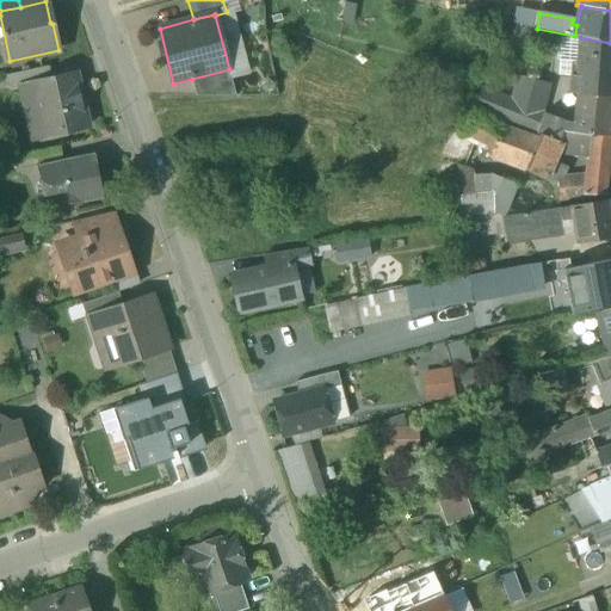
[(493,20),(491,35),(514,38),(517,24),(493,20)]
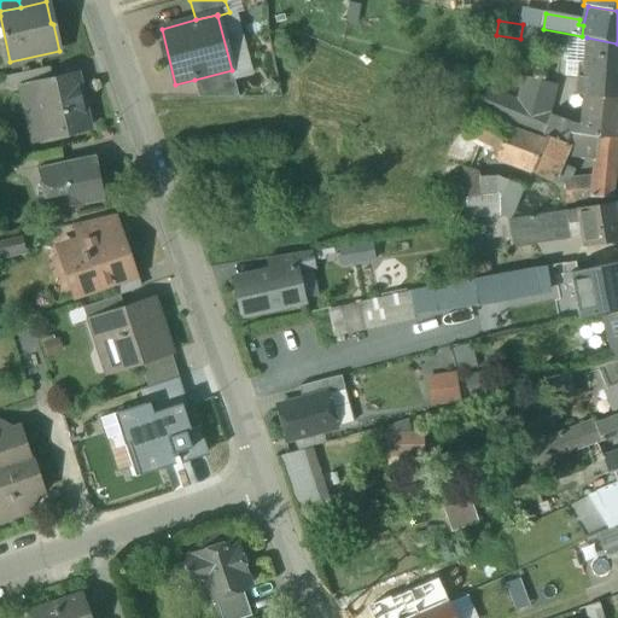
[(617,44),(587,38),(584,64),(583,77),(577,77),(576,94),(583,95),(583,93),(617,97),(617,44)]
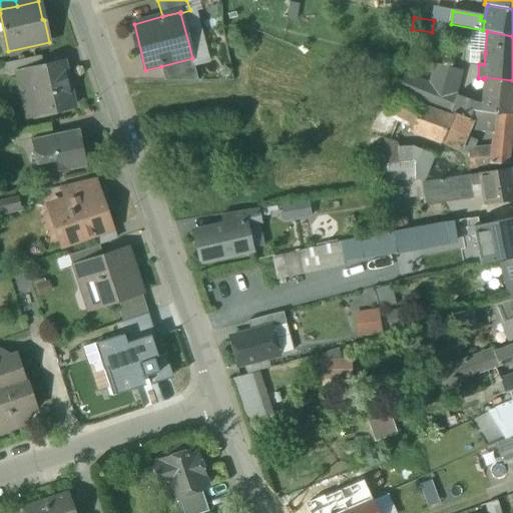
[(41,56),(7,64),(10,76),(16,75),(28,72),(28,71),(44,68),(41,56)]
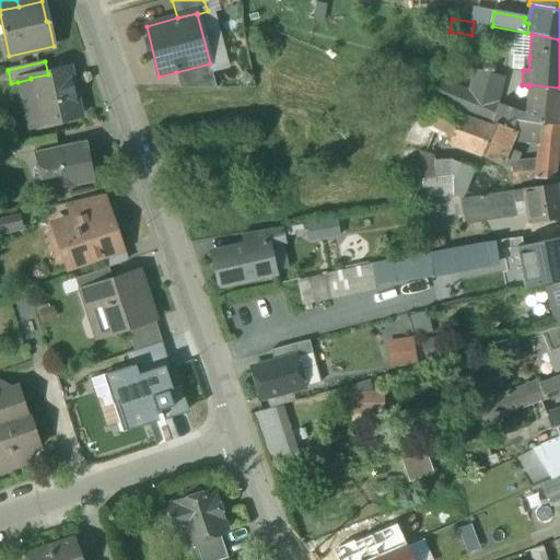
[(210,63),(176,72),(181,89),(217,89),(210,63)]
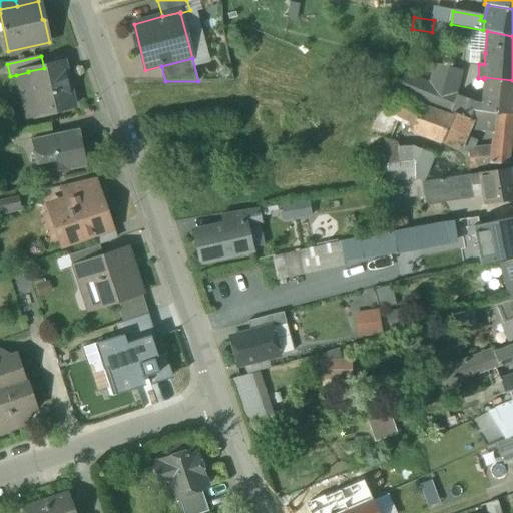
[(44,68),(28,71),(28,72),(16,75),(26,117),(73,106),(63,63),(44,68)]
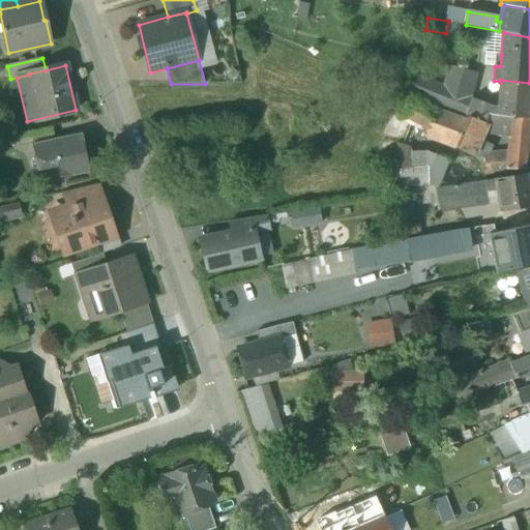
[(474,76),(450,68),(445,89),(459,94),(468,97),(474,76)]
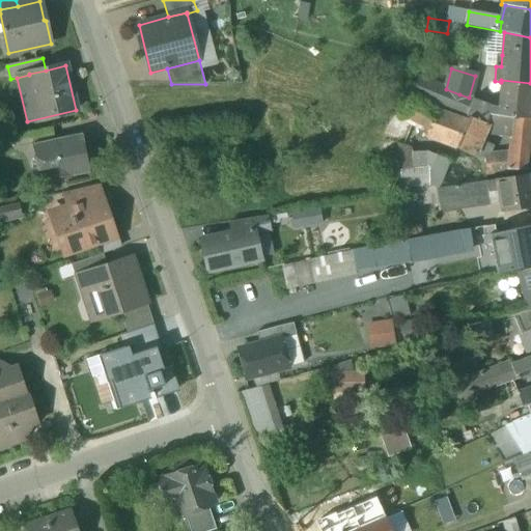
[(530,110),(530,83),(501,80),(501,82),(498,108),(498,115),(506,116),(530,119),(530,110)]
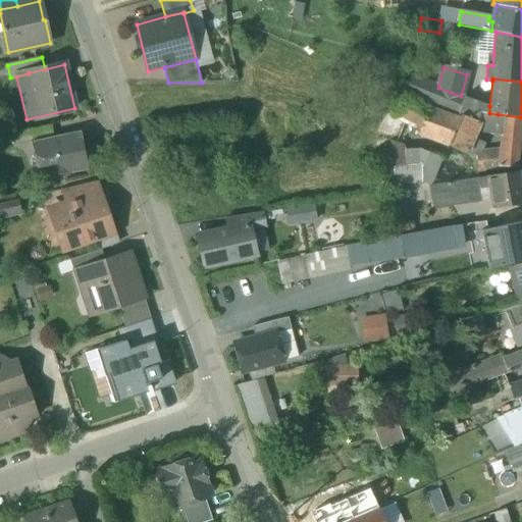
[(452,93),(438,88),(433,103),(446,108),(452,93)]
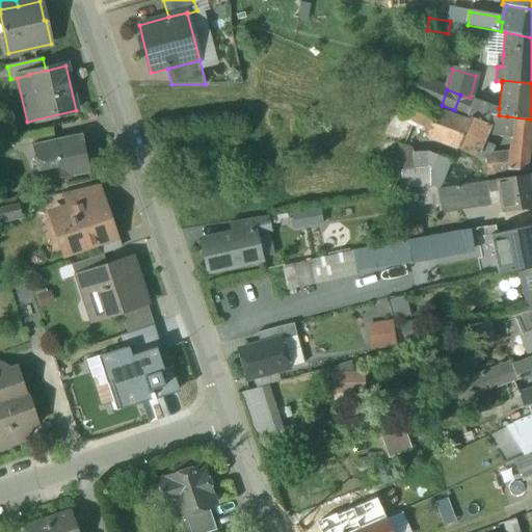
[(470,98),(460,95),(454,110),(468,116),(474,100),(470,98)]
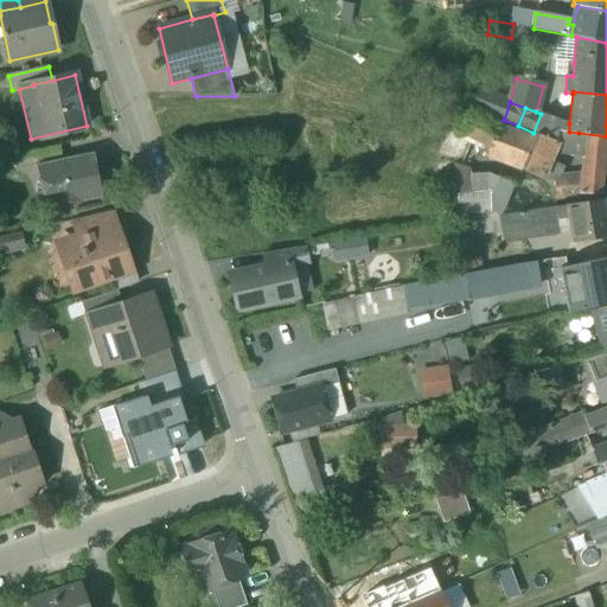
[(500,126),(470,112),(459,133),(489,148),(500,126)]
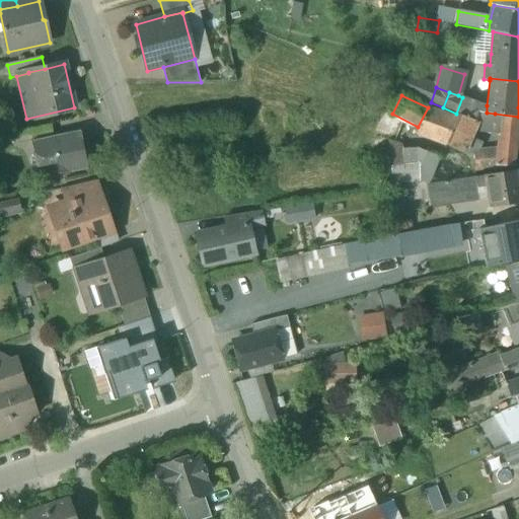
[(479,104),(462,97),(456,114),(458,115),(476,122),(477,112),(487,113),(487,105),(479,104)]
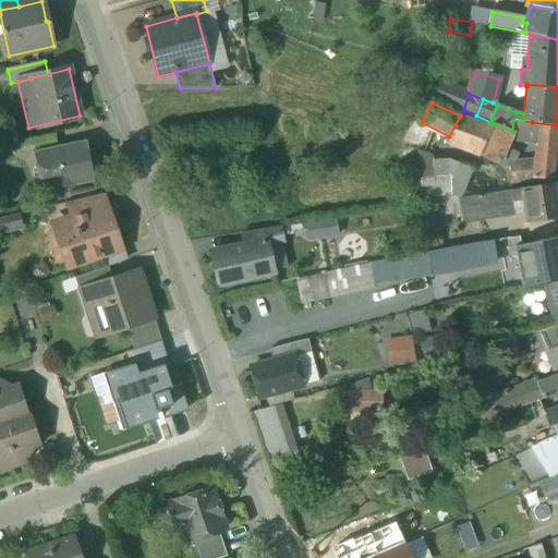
[(490,128),(460,116),(449,136),(447,143),(480,155),(490,128)]
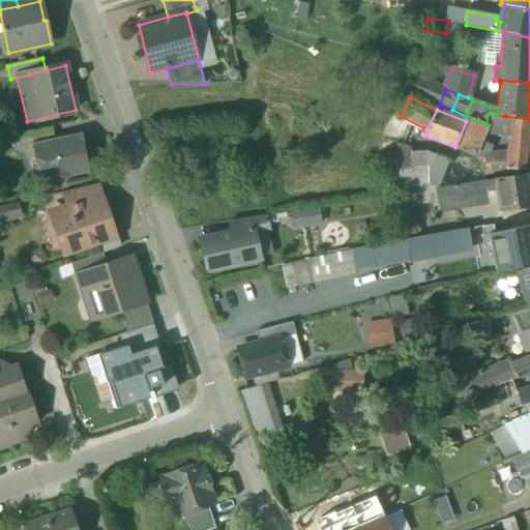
[(497,115),(488,114),(487,124),(484,128),(503,134),(505,116),(497,115)]
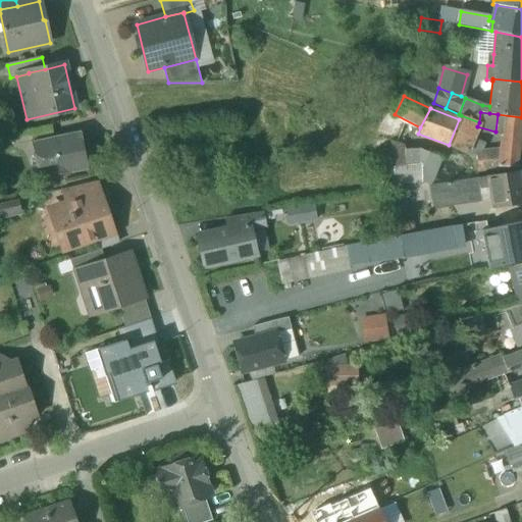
[(521,117),(498,114),(496,132),(504,134),(503,151),(502,167),(517,166),(521,117)]
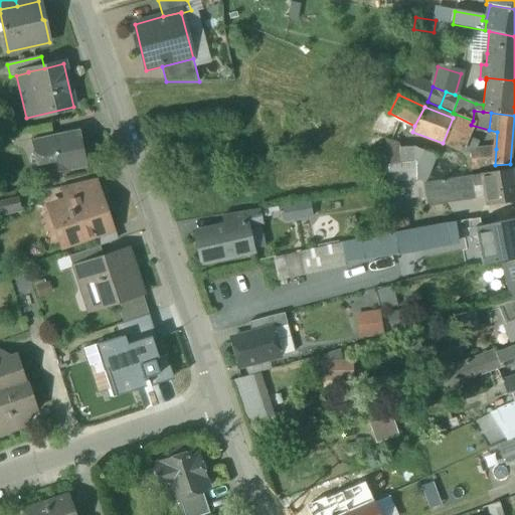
[(453,118),(443,143),(461,150),(466,138),(471,125),(473,121),(455,114),(453,118)]
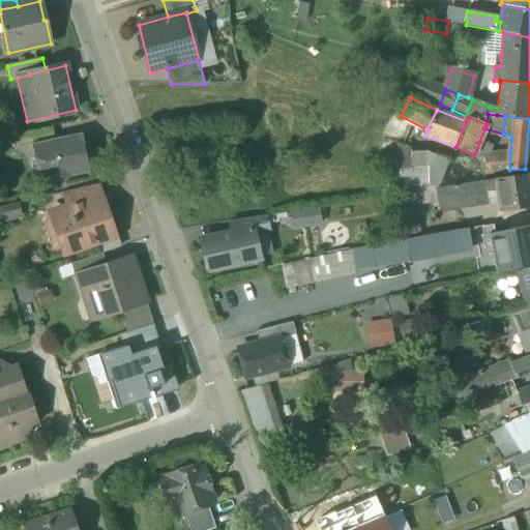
[(52,128),(30,133),(33,145),(55,140),(52,128)]
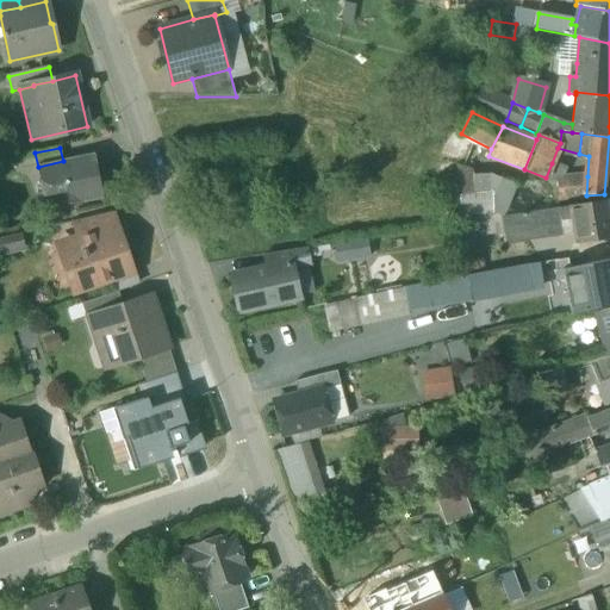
[(35,153),(13,157),(16,172),(37,167),(38,167),(35,153)]
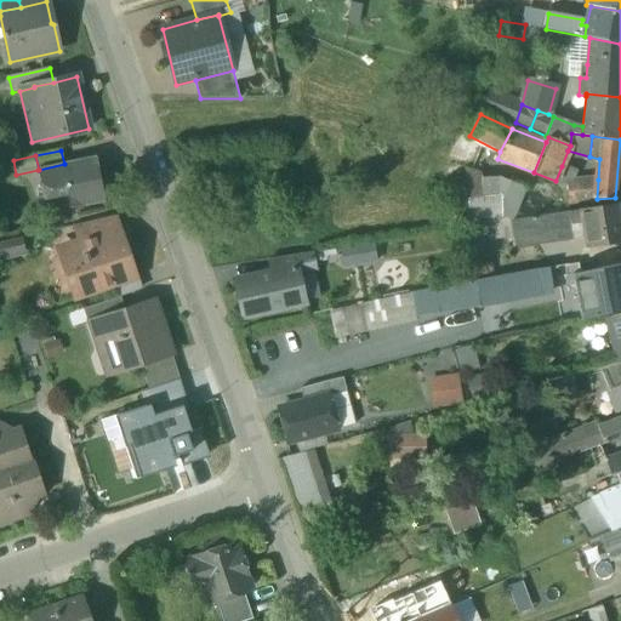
[(104,203),(96,158),(64,164),(39,170),(38,170),(44,200),(61,198),(67,197),(84,208),(104,203)]
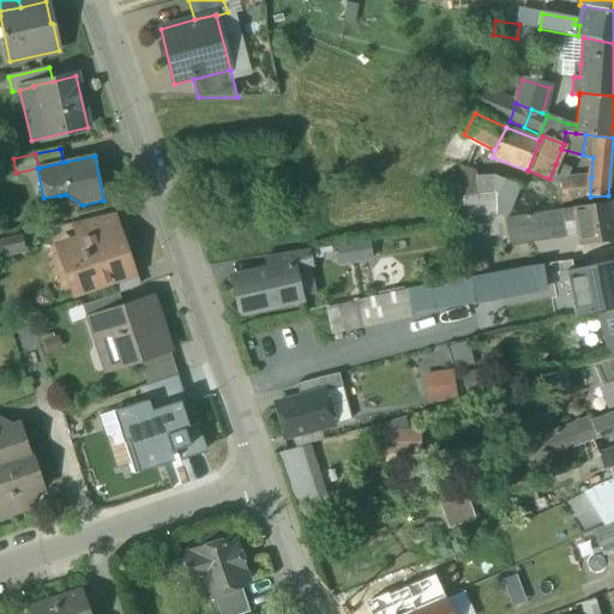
[(555,164),(549,179),(563,185),(569,169),(555,164)]
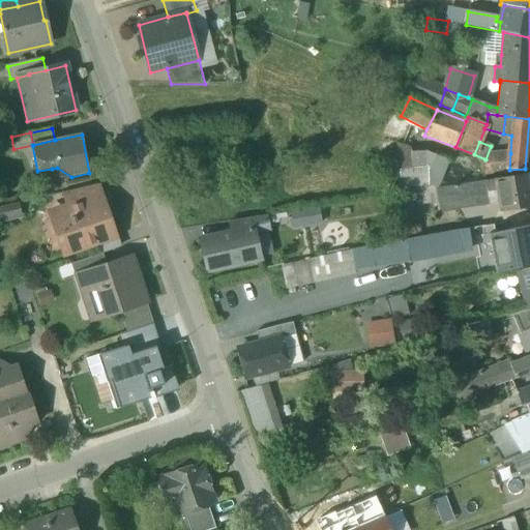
[(406,147),(396,144),(400,170),(408,169),(406,147)]
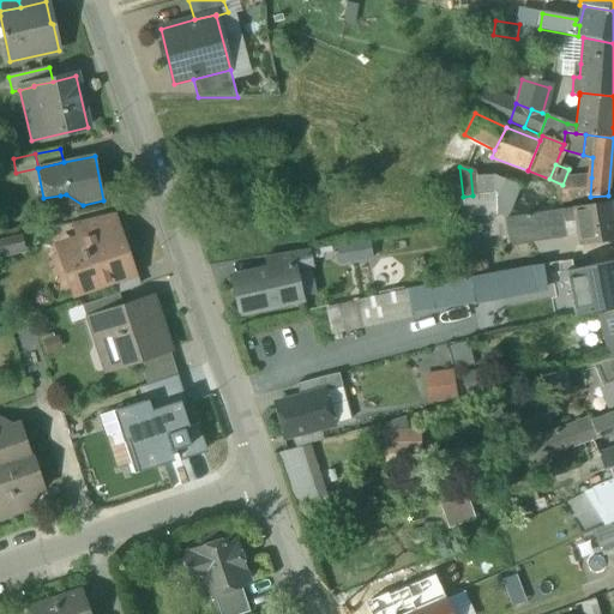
[(591,178),(572,180),(575,198),(590,197),(591,178)]
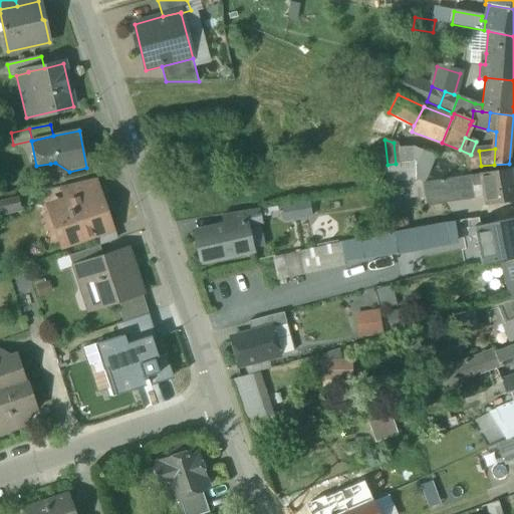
[(396,164),(388,165),(389,184),(426,181),(435,157),(423,152),(419,163),(414,162),(396,164)]
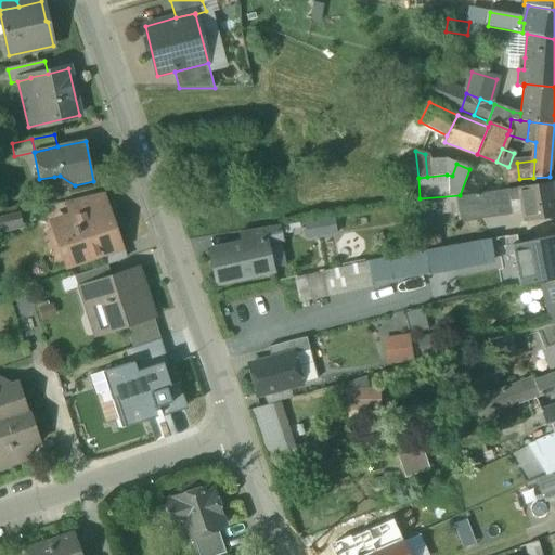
[(75,185),(60,176),(54,177),(55,182),(63,188),(75,185)]
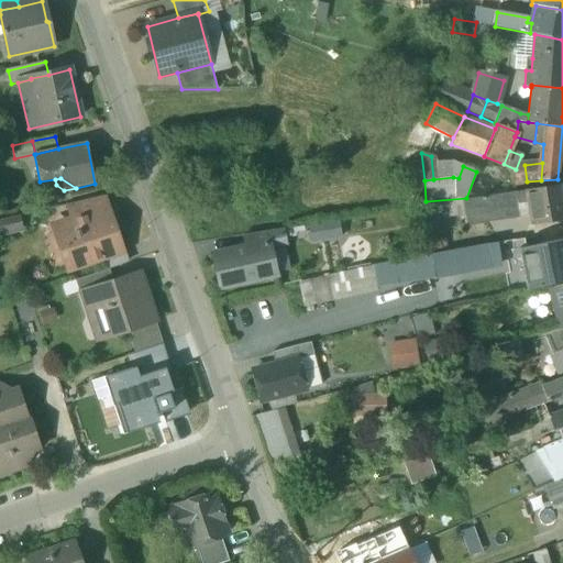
[(562,192),(562,186),(517,192),(518,202),(528,201),(530,224),(562,219),(562,192)]
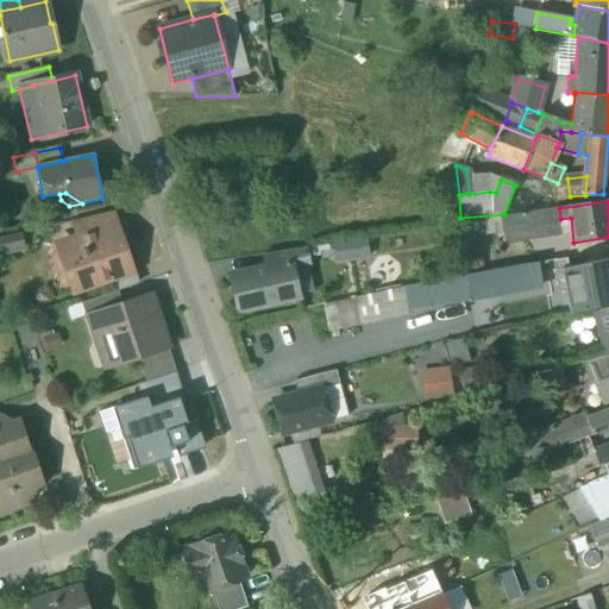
[(559,208),(502,217),(503,232),(542,226),(541,223),(560,219),(559,208)]
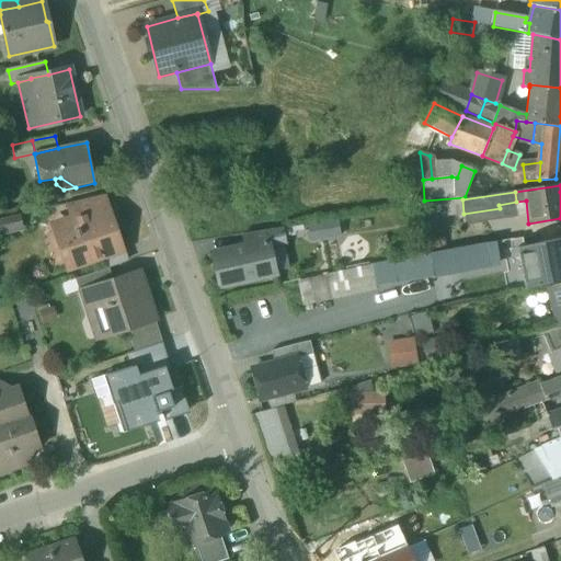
[(68,205),(75,220),(103,210),(98,197),(68,205)]
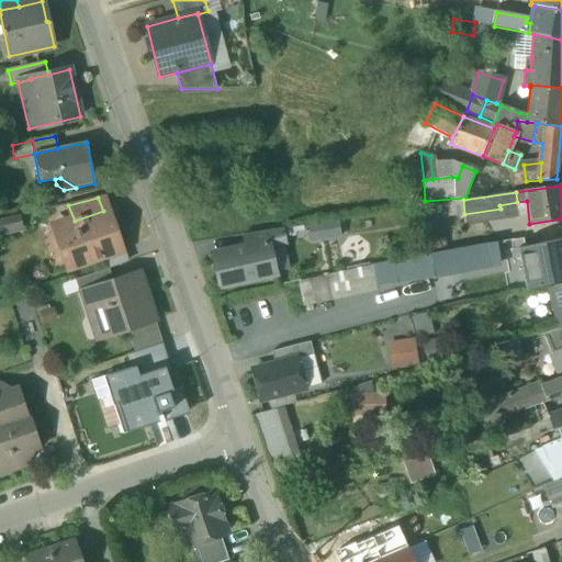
[(55,228),(69,269),(122,250),(108,210),(75,221),(55,228)]
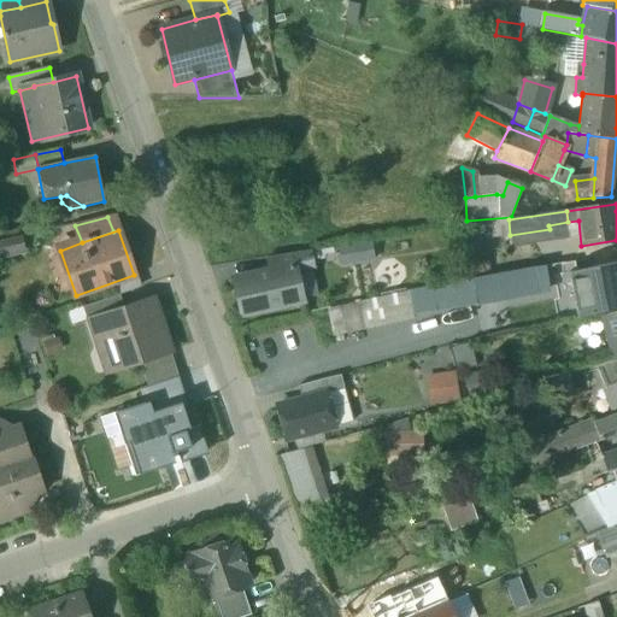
[(344,265),(374,262),(371,245),(341,248),(344,265)]
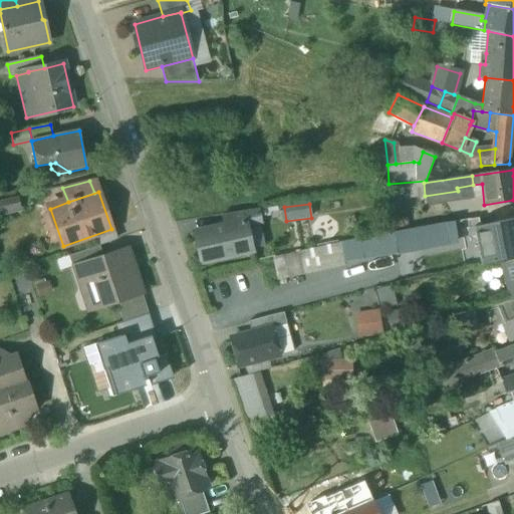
[(257,210),(223,215),(226,227),(246,222),(247,227),(260,224),(257,210)]
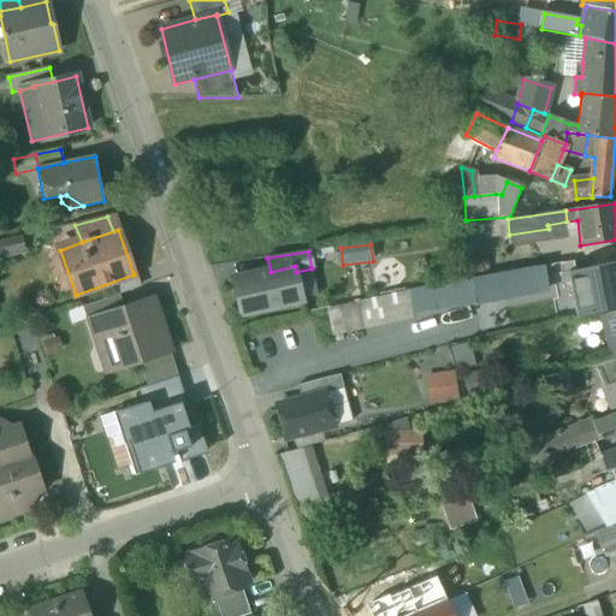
[(615,262),(570,273),(578,318),(615,308),(615,262)]
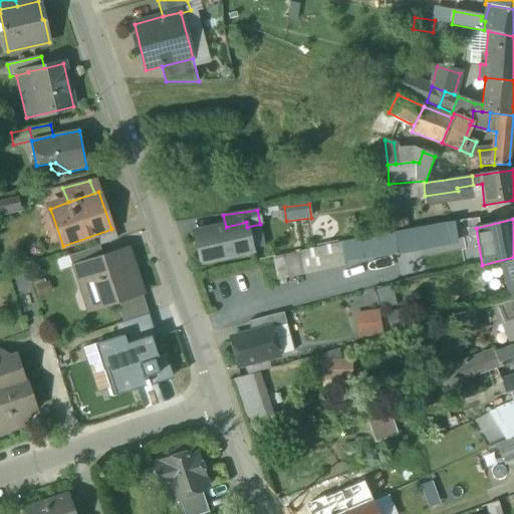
[(226,227),(195,234),(201,262),(252,251),(247,227),(246,222),(226,227)]
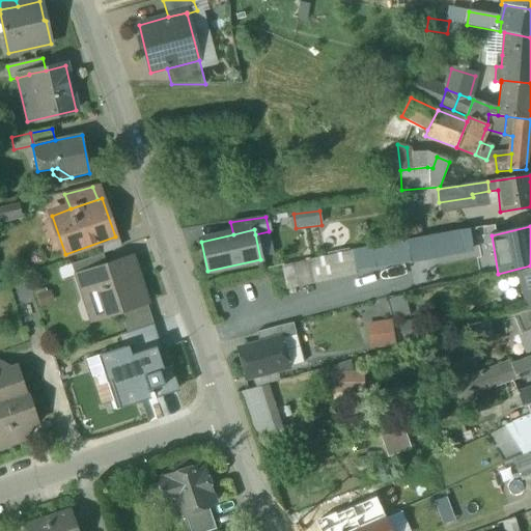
[(463,230),(431,235),(372,247),(376,268),(435,257),(435,256),(465,252),(463,230)]
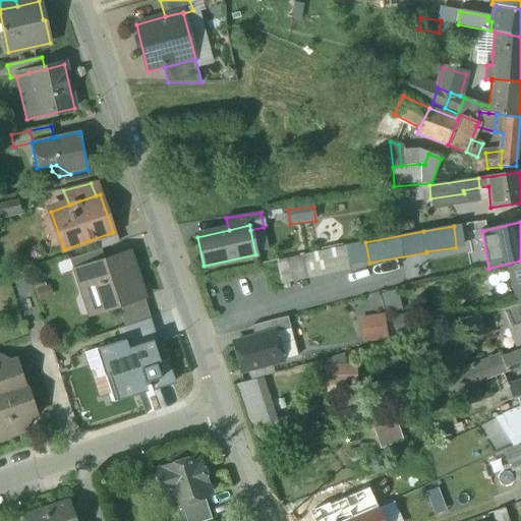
[(365,242),(343,247),(347,267),(369,263),(365,242)]
